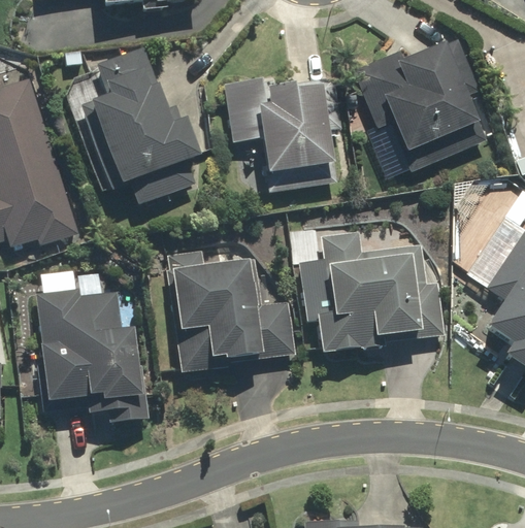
[(390,124),(411,172),(487,140),(468,96),(478,92),(455,39),(401,62),(397,53),(349,73),(372,131),(390,124)]
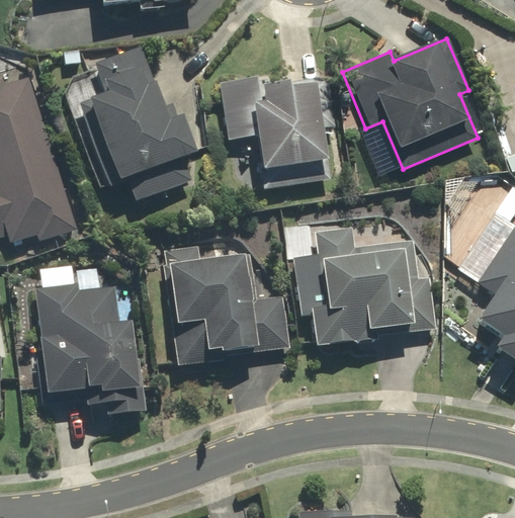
[(104,92),(78,102),(110,187),(127,181),(136,203),(194,181),(186,159),(199,154),(184,114),(177,117),(172,104),(166,106),(143,46),(93,64),(104,92)]
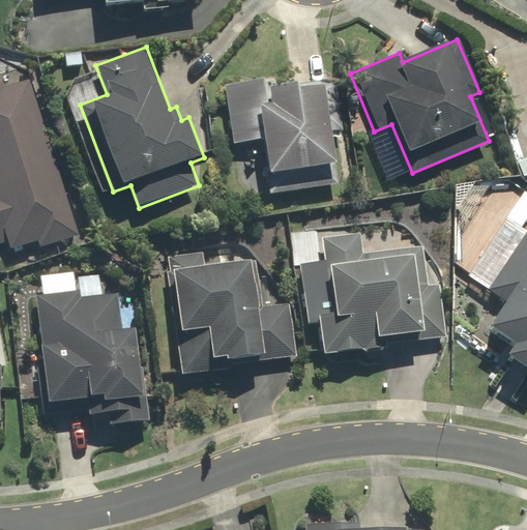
[(266,79),(224,85),(232,144),(262,140),(269,193),(349,181),(334,79),(267,88),(266,79)]
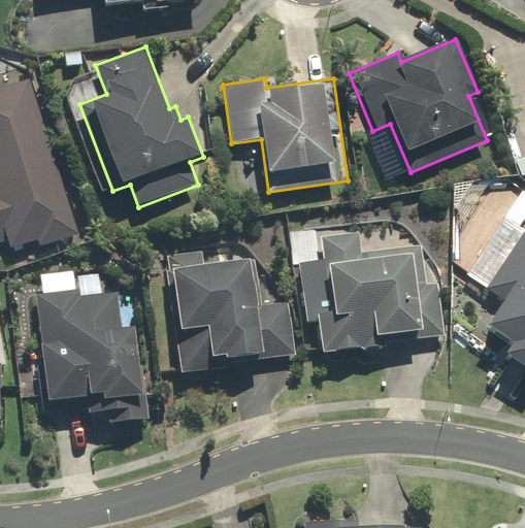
[(76,235),(27,79),(2,88),(0,83),(0,243),(8,241),(10,248),(37,239),(39,246),(76,235)]
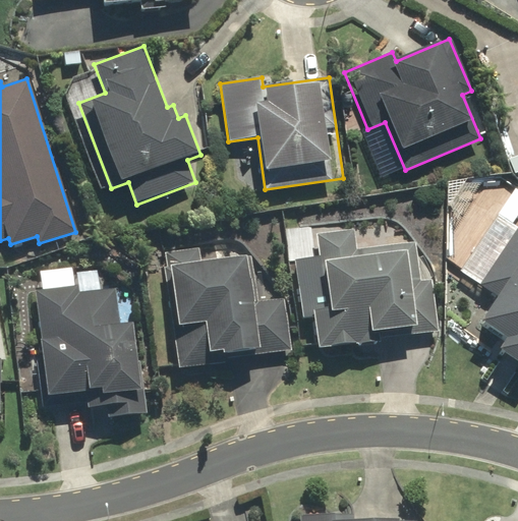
[(517,225),(479,285),(499,297),(483,320),(509,337),(500,350),(517,361),(517,225)]
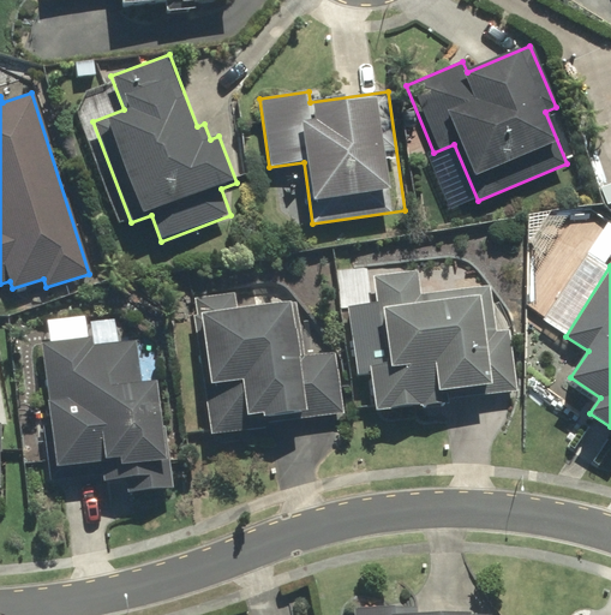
[(415,272),(372,276),(383,364),(370,365),(376,408),(515,392),(508,330),(492,333),(487,287),(419,294),(415,272)]
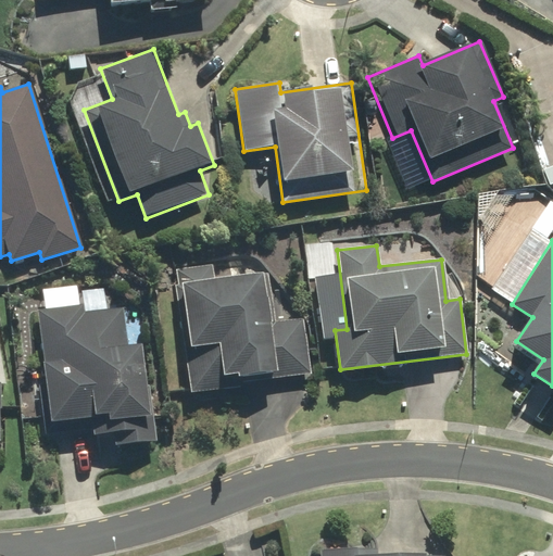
[(177,286),(174,286),(190,391),(312,373),(302,316),(273,320),(264,272),(213,279),(211,263),(175,268),(177,286)]
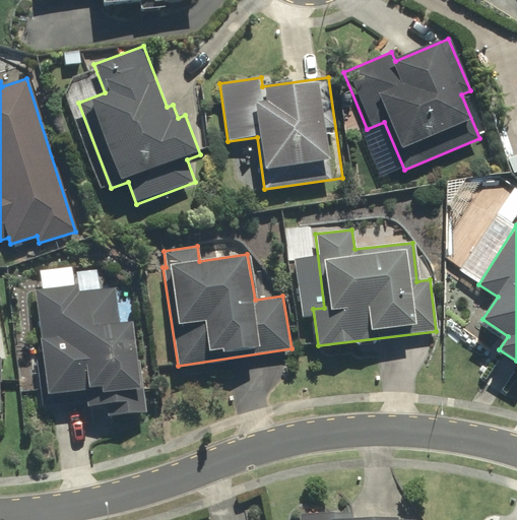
[(78,284),(35,290),(48,396),(86,391),(89,421),(147,414),(135,321),(121,323),(116,286),(79,291),(78,284)]
